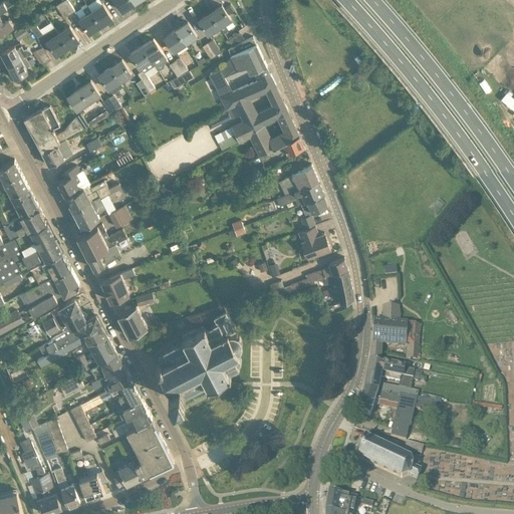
[(0,11),(16,0),(4,0),(3,0),(4,1),(0,3),(0,11)]
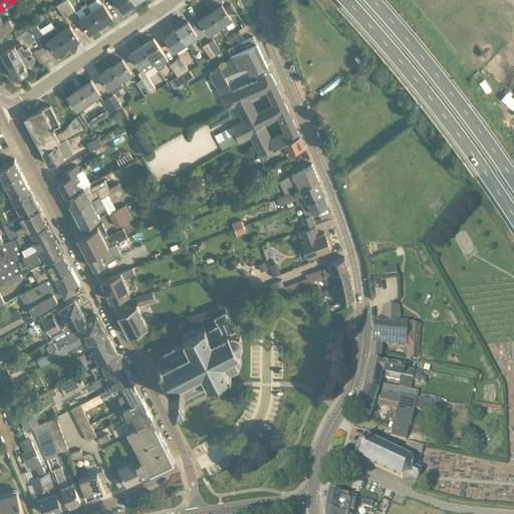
[(64,0),(61,2),(69,14),(75,11),(67,0),(64,0)]
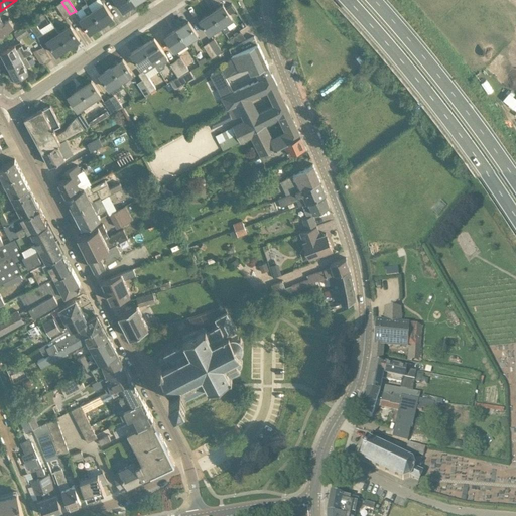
[(135,3),(132,0),(115,0),(123,11),(135,3)]
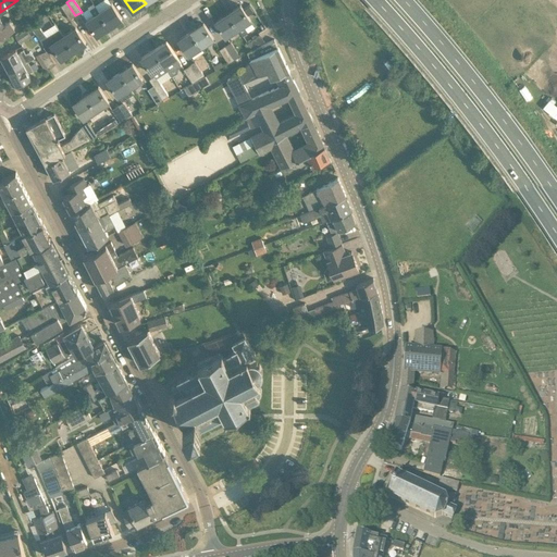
[(70,20),(75,15),(66,2),(61,5),(70,20)]
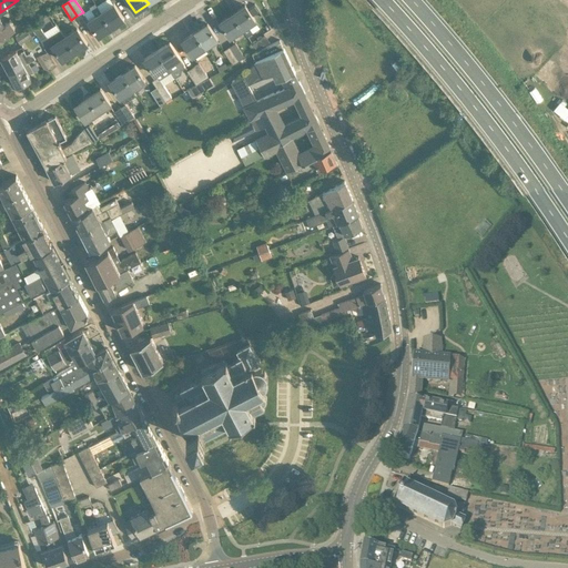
[(100,12),(111,29),(124,20),(113,3),(100,12)]
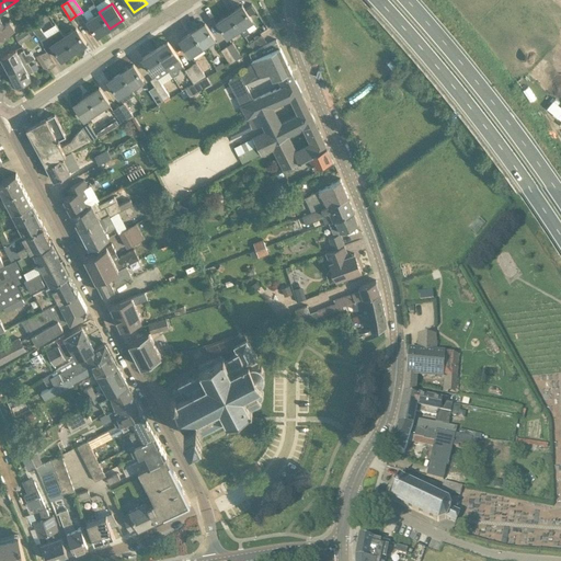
[(230,14),(240,30),(252,21),(242,6),(230,14)]
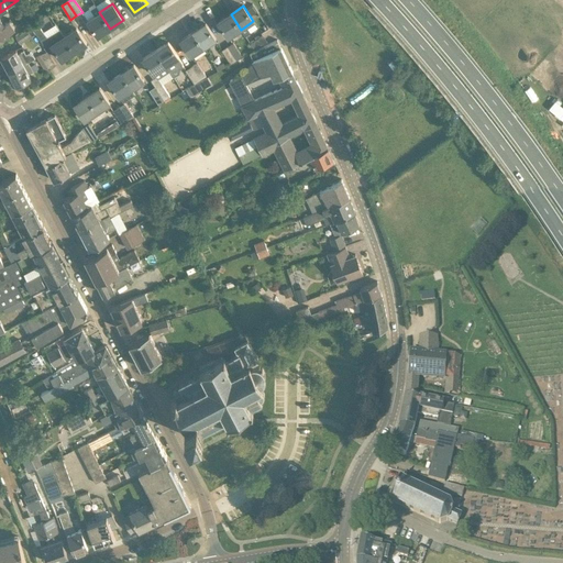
[(250,17),(256,12),(253,7),(246,10),(250,17)]
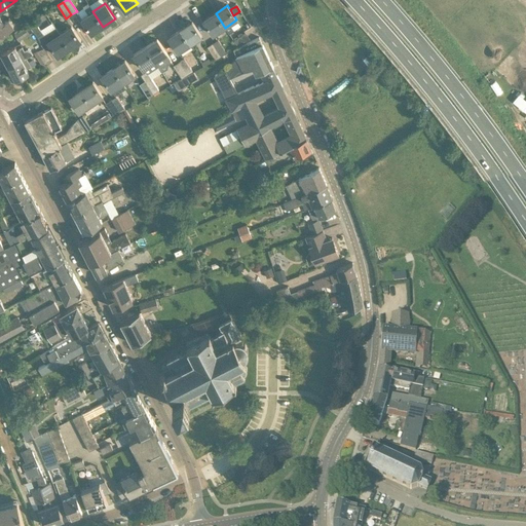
[(91,34),(103,27),(92,11),(81,19),(91,34)]
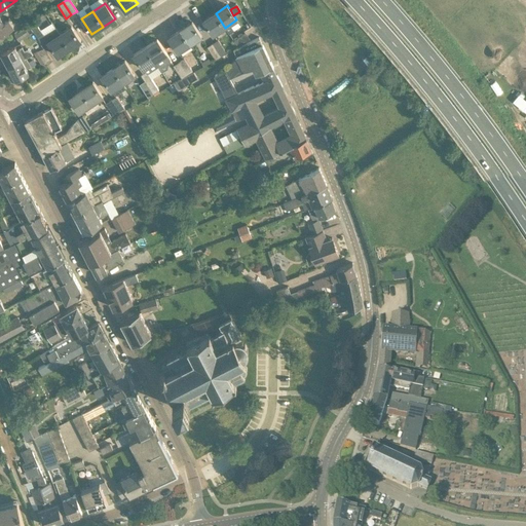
[(0,13),(0,35),(13,26),(9,19),(5,22),(0,13)]
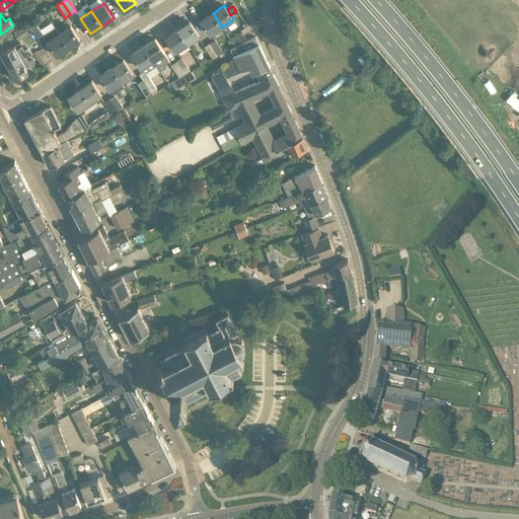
[(211,34),(222,27),(213,13),(202,21),(211,34)]
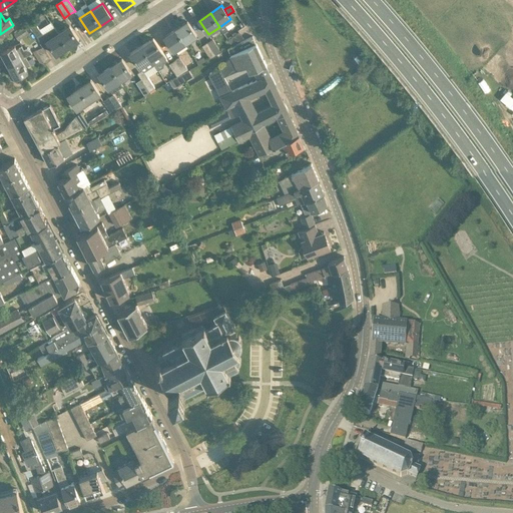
[(67,47),(58,33),(54,27),(42,34),(34,21),(28,24),(32,31),(42,45),(47,41),(56,55),(67,47)]
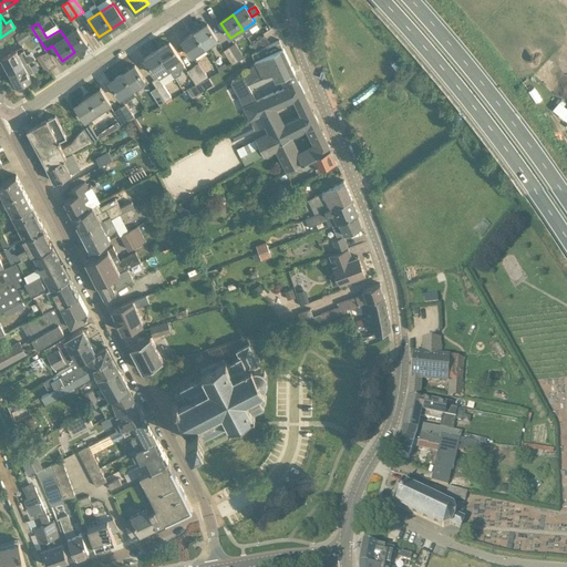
[(195,33),(206,49),(218,41),(207,24),(195,33)]
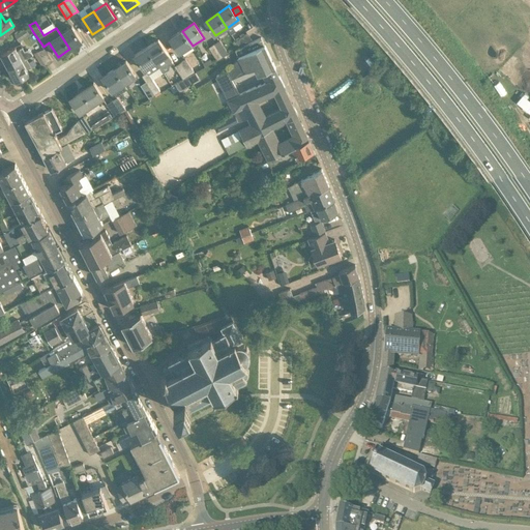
[(33,32),(29,25),(25,28),(30,34),(33,32)]
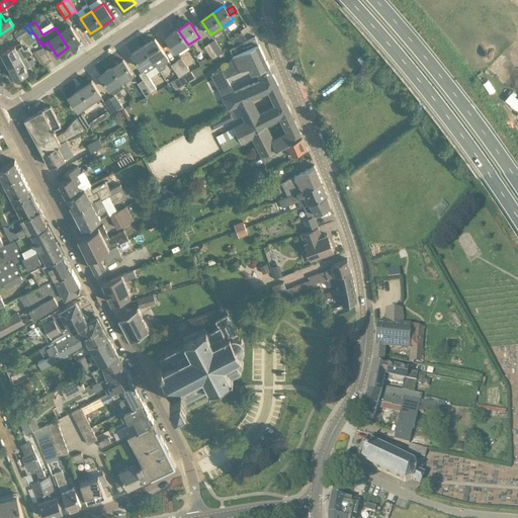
[(59,33),(68,48),(80,40),(70,25),(59,33)]
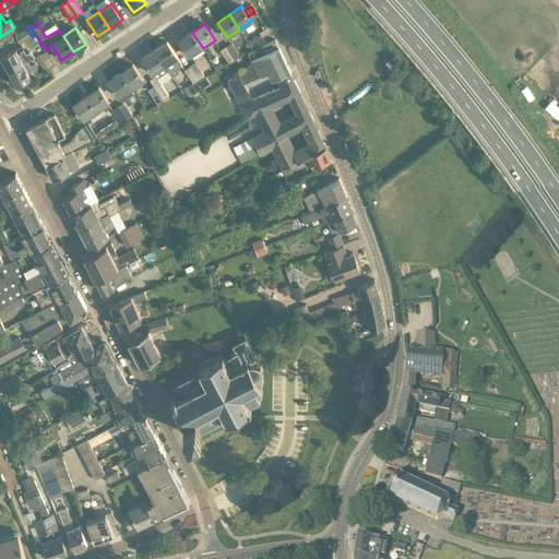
[(21,44),(32,36),(26,30),(15,36),(21,44)]
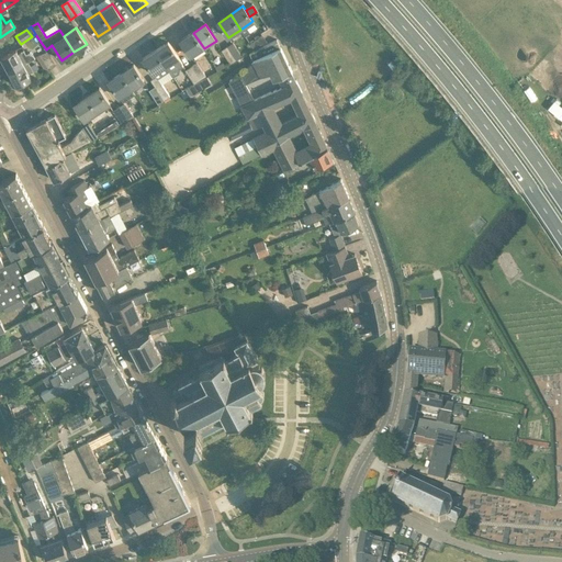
[(191,57),(204,48),(193,33),(180,41),(191,57)]
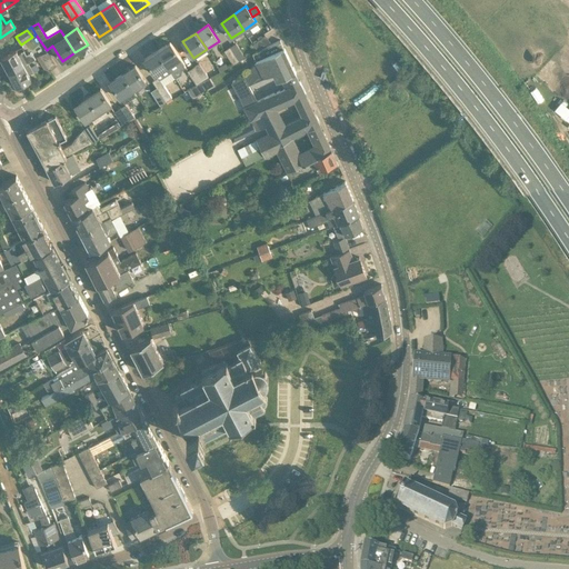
[(259,51),(271,43),(267,36),(263,39),(253,46),(259,51)]
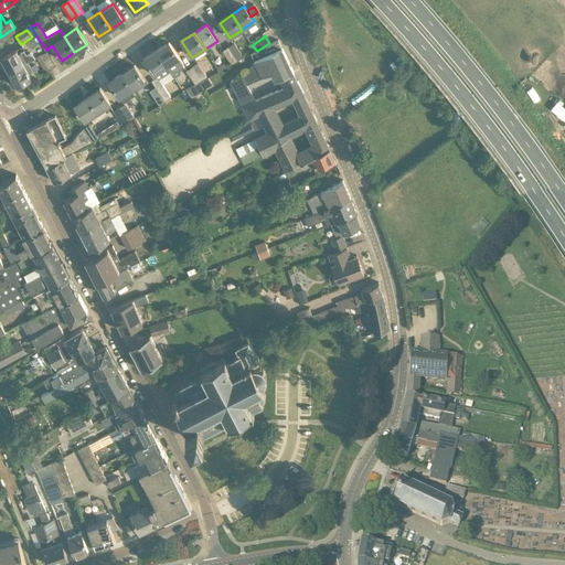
[(280,80),(294,73),(283,49),(278,41),(252,54),(255,61),(272,53),(279,70),(272,74),(275,80),(280,78),(280,80)]
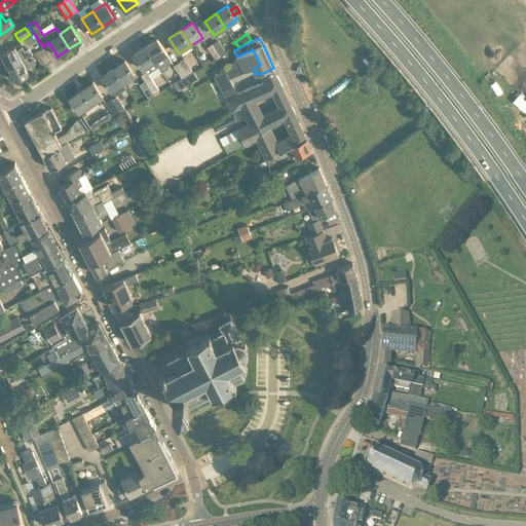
[(156,63),(159,67),(162,72),(167,69),(167,65),(172,62),(167,55),(157,40),(146,47),(156,63)]
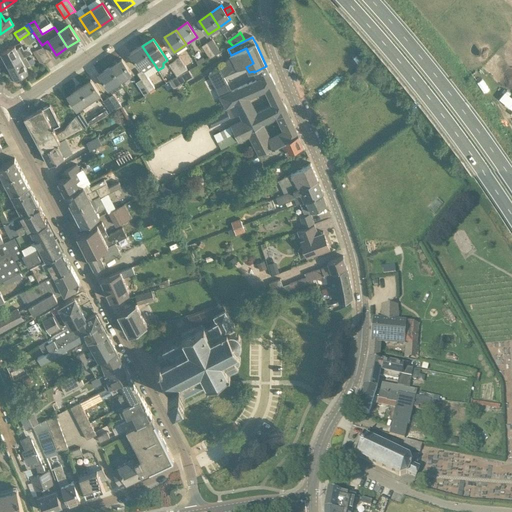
[(207,43),(215,55),(220,51),(212,39),(207,43)]
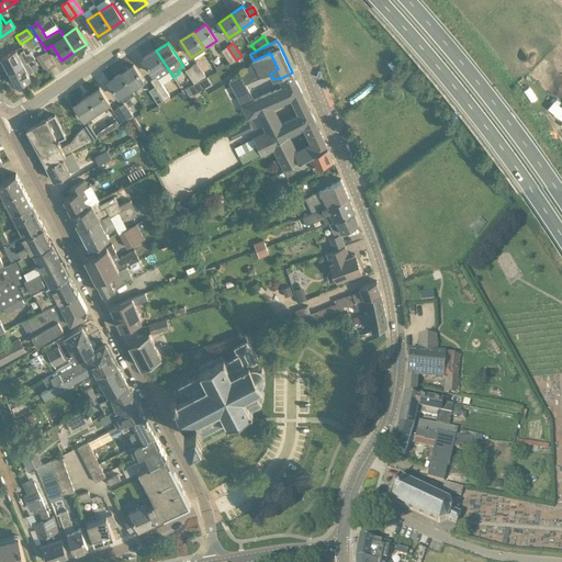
[(231,64),(236,60),(227,47),(222,51),(231,64)]
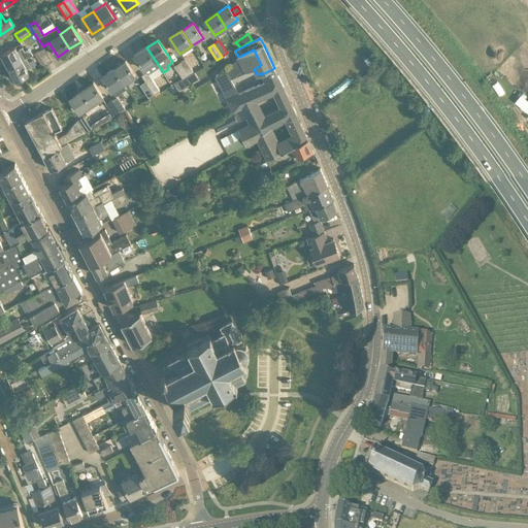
[(8,68),(27,59),(27,58),(33,55),(32,54),(29,48),(25,51),(23,46),(18,50),(15,46),(1,55),(8,68)]
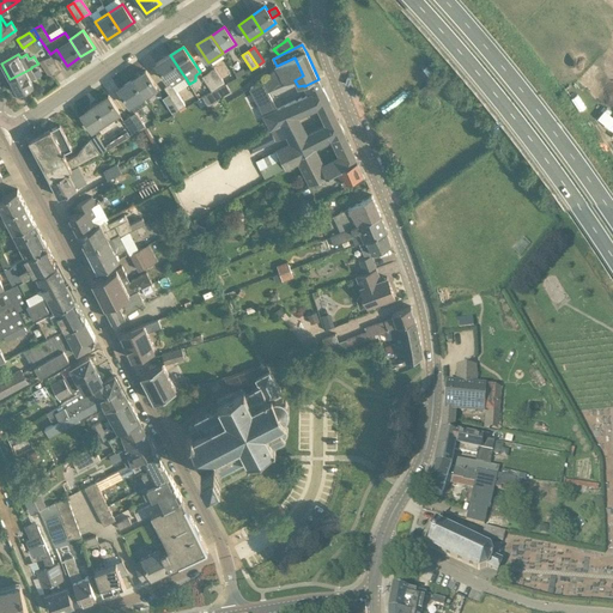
[(173,86),(186,78),(182,73),(170,55),(157,65),(168,83),(169,82),(170,84),(164,89),(169,96),(178,109),(184,105),(182,101),(176,91),(173,86)]
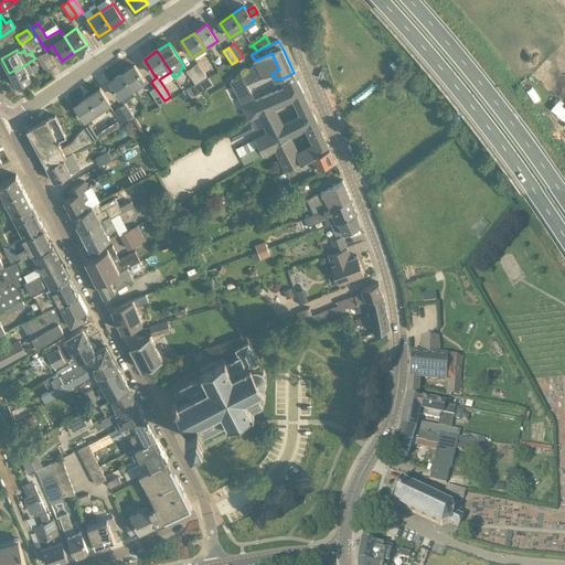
[(51,70),(55,67),(55,66),(56,65),(48,52),(40,56),(49,70),(51,68),(51,70)]
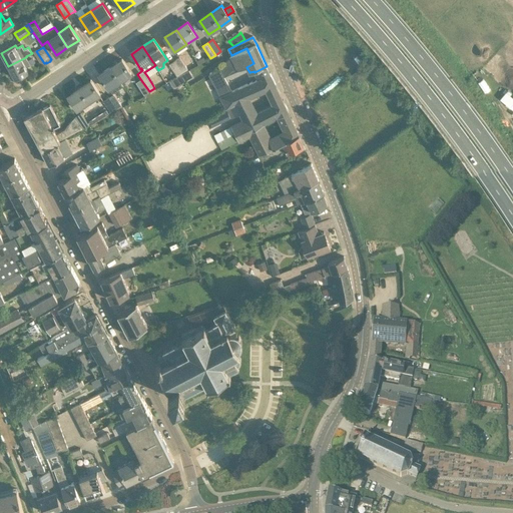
[(231,57),(237,71),(246,67),(253,63),(246,48),(231,55),(230,56),(231,57)]
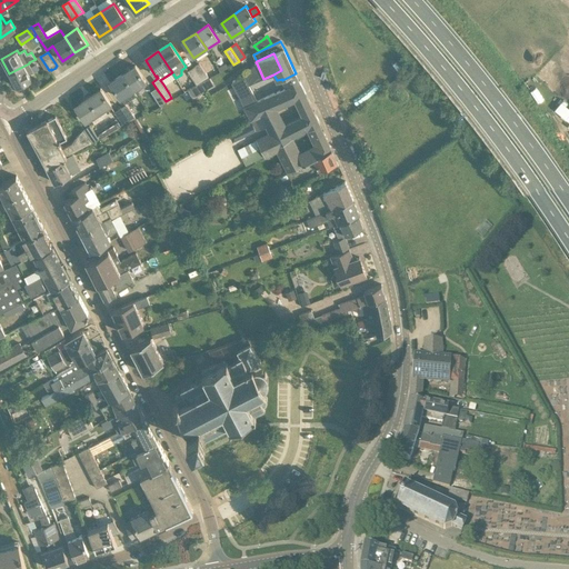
[(50,71),(49,70),(40,57),(37,59),(47,73),(50,71)]
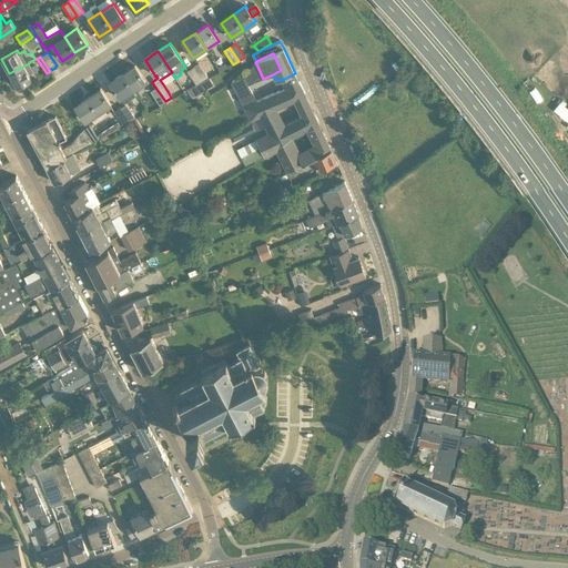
[(29,63),(9,73),(17,88),(32,79),(29,74),(33,72),(29,63)]
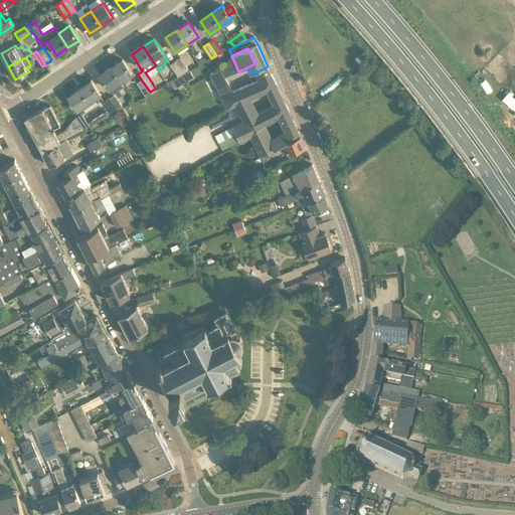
[(175,61),(183,73),(189,69),(180,57),(175,61)]
